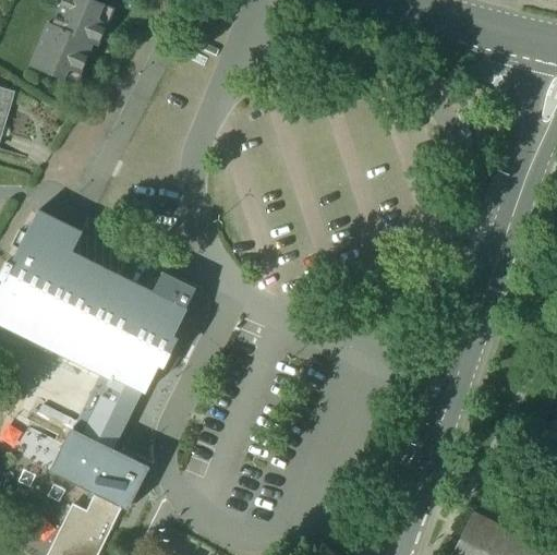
[(63,0),(55,23),(48,21),(31,64),(76,84),(93,43),(98,45),(113,7),(96,0),(63,0)]
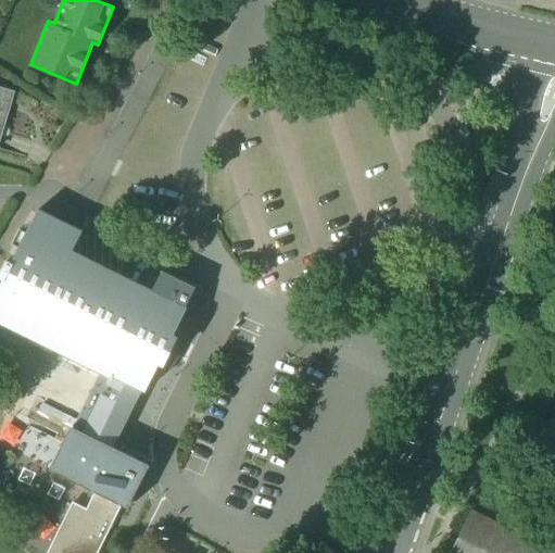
[(0,128),(12,90),(0,86),(0,128)]
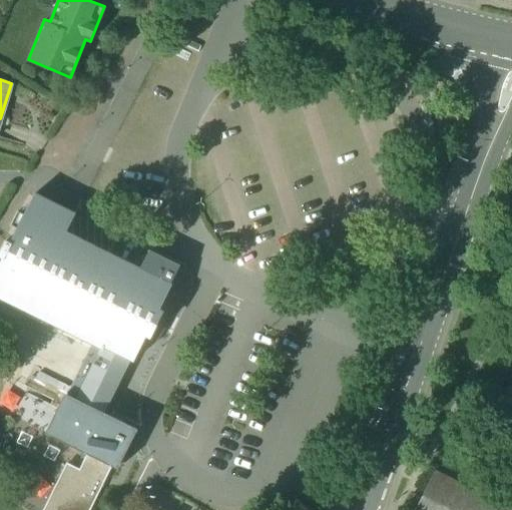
[(35,192),(11,240),(7,238),(0,251),(0,253),(4,256),(0,263),(0,299),(7,303),(9,298),(103,344),(76,399),(67,394),(48,432),(87,451),(111,462),(112,463),(116,464),(135,428),(103,412),(130,357),(134,359),(171,283),(140,268),(139,270),(46,223),(56,203),(35,192)]
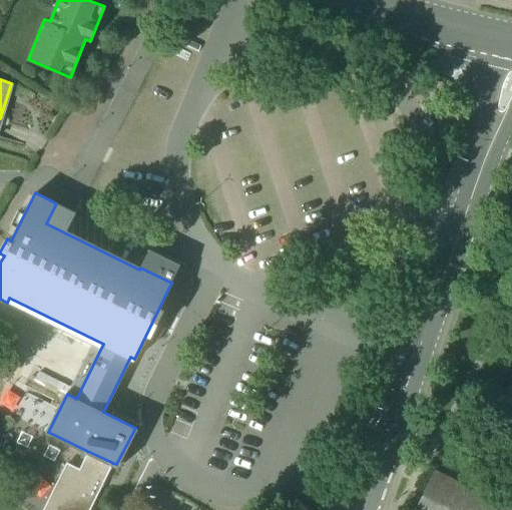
[(4,393),(7,416),(30,413),(27,390),(4,393)]
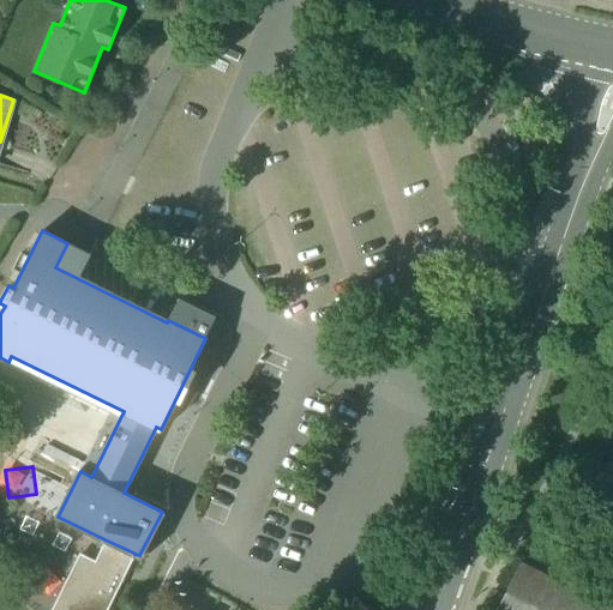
[(94,560),(80,553),(52,609),(106,609),(133,553),(104,539),(94,560)]
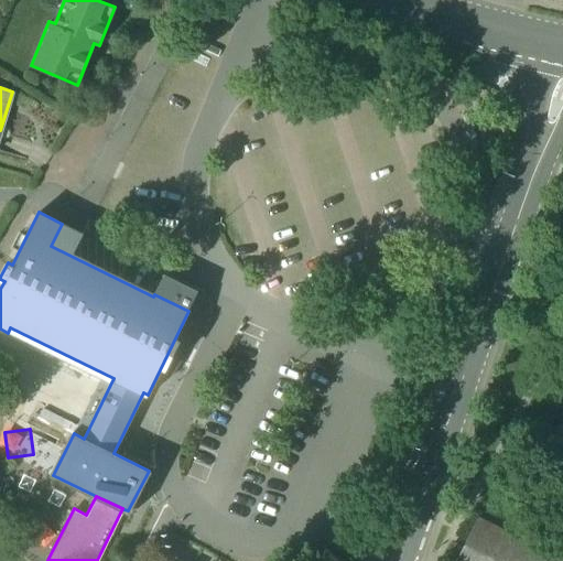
[(562,557),(480,516),(457,560),(562,560),(562,557)]
